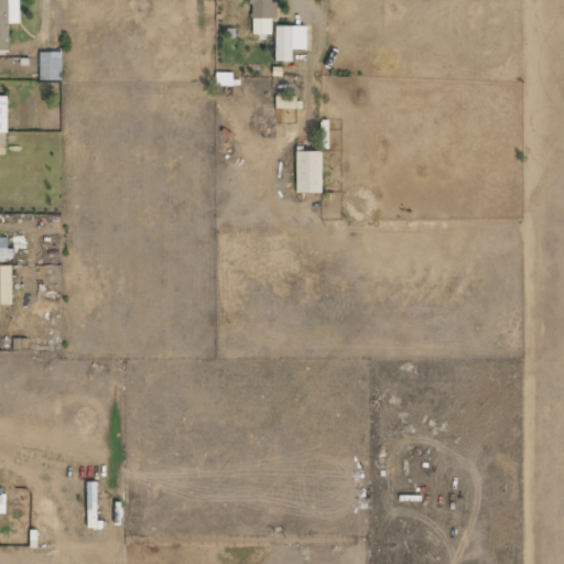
[(21,24),(20,0),(0,0),(0,50),(11,50),(10,24),(21,24)]
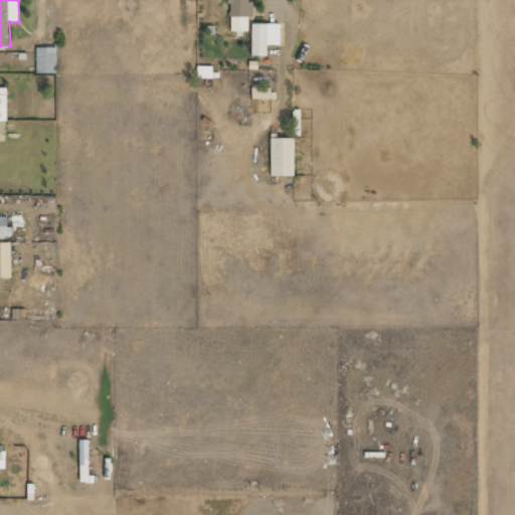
[(251,32),(252,3),(250,3),(250,0),(231,0),(231,32),(251,32)]
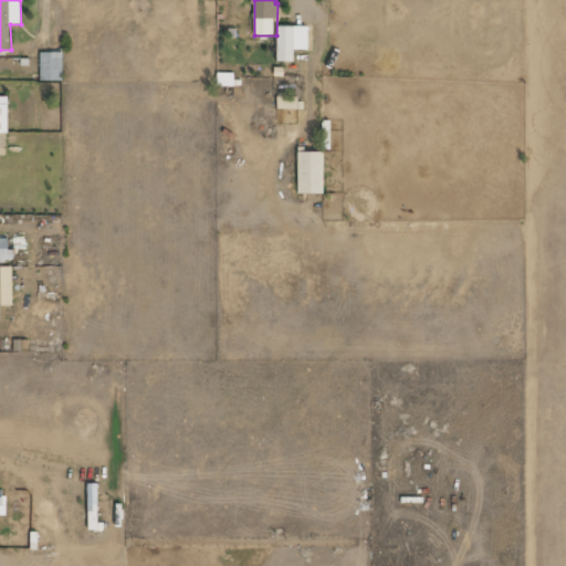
[(279,62),(296,62),(296,50),(311,50),(311,27),(280,27),(279,62)]
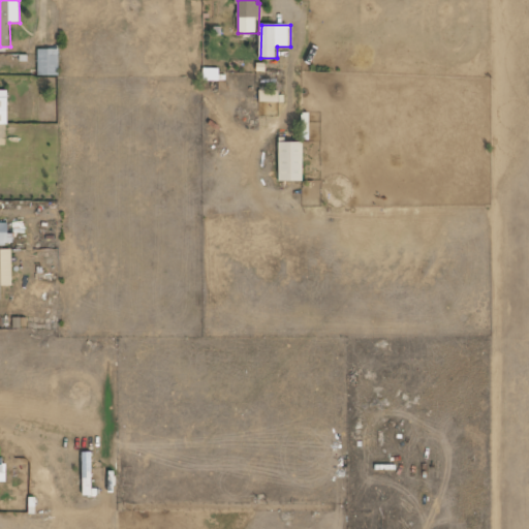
[(38,50),(39,76),(60,75),(60,49),(38,50)]
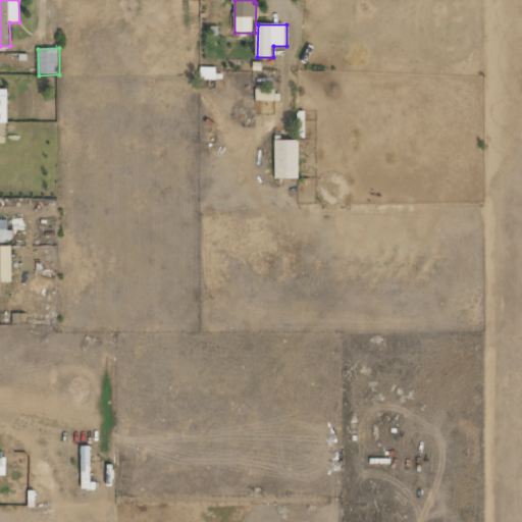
[(217,80),(217,67),(202,67),(202,80),(217,80)]
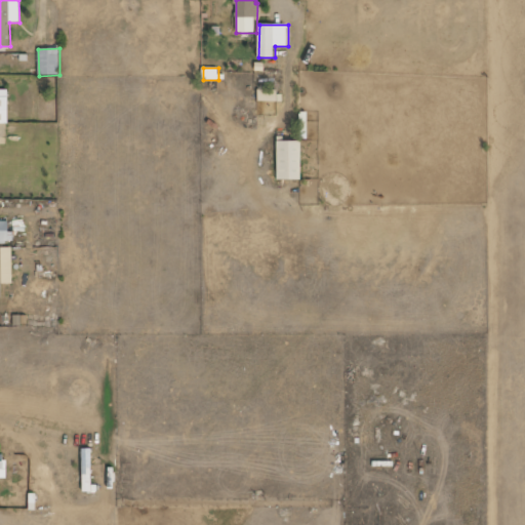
[(281,101),(280,89),(259,90),(260,102),(281,101)]
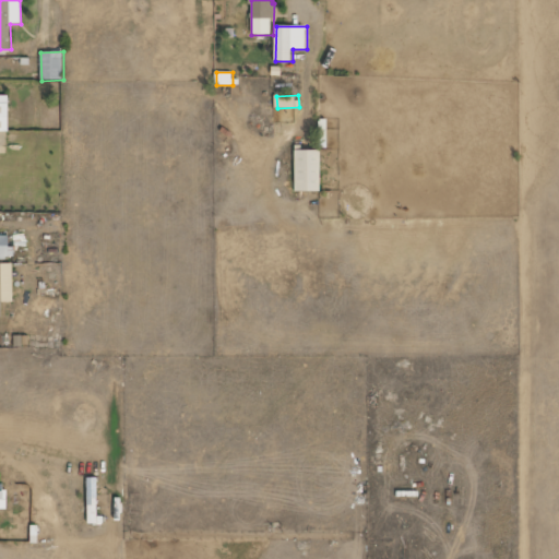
[(322,151),(296,151),(296,191),(322,191),(322,151)]
